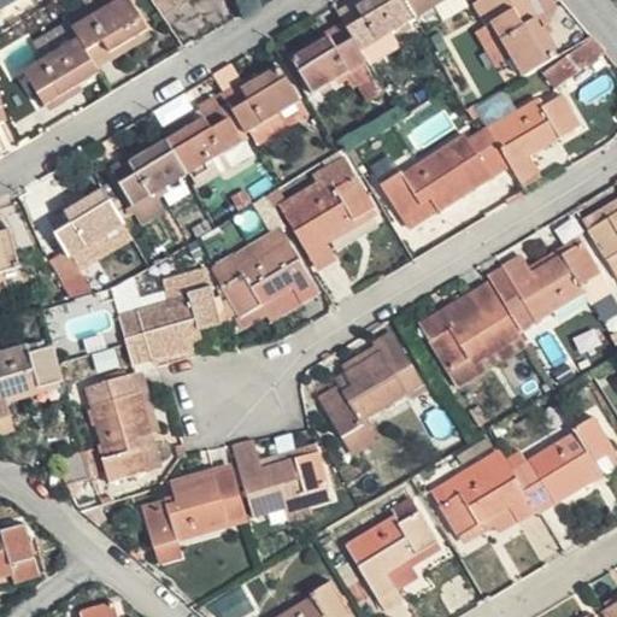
[(82,0),(88,9),(68,21),(69,24),(72,29),(122,0),(82,0)]
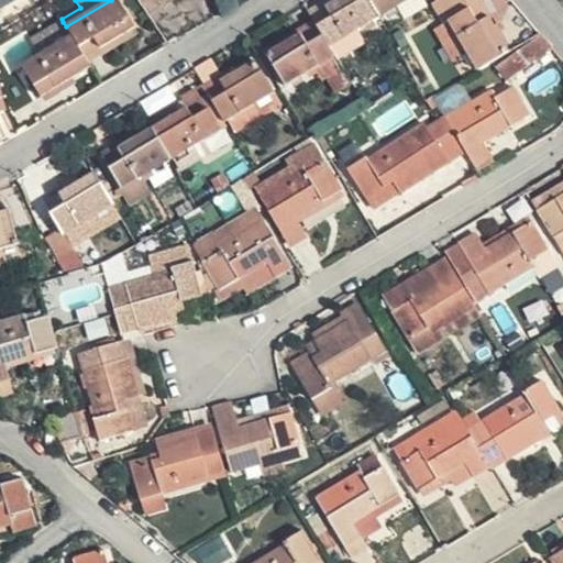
[(117,0),(111,0),(66,26),(72,35),(88,65),(138,34),(117,0)]
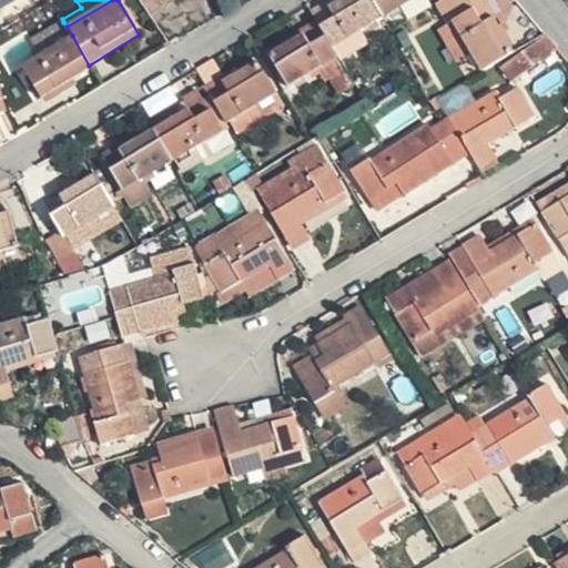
[(337,0),(324,0),(310,9),(313,14),(337,0)]
